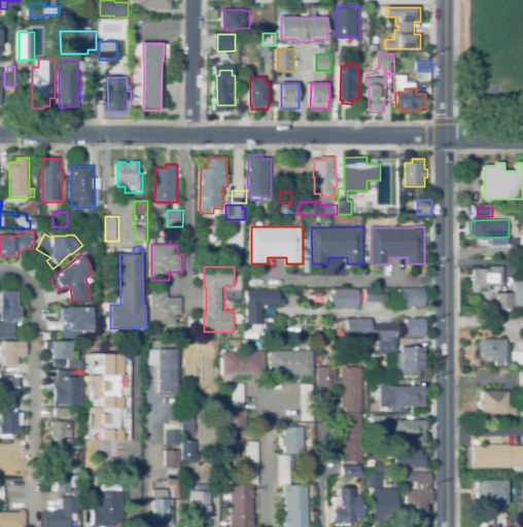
[(504,267),(506,286),(479,287),(479,286),(476,286),(476,270),(479,270),(479,269),(491,269),(491,267),(504,267)]
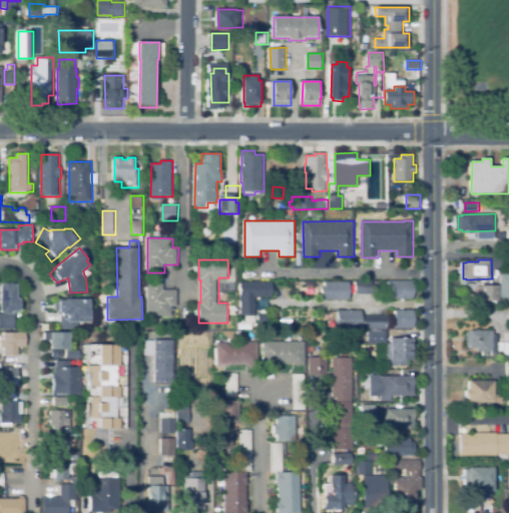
[(395,299),(393,299),(393,292),(394,292),(394,287),(391,287),(391,281),(395,281),(415,281),(416,299),(395,299)]
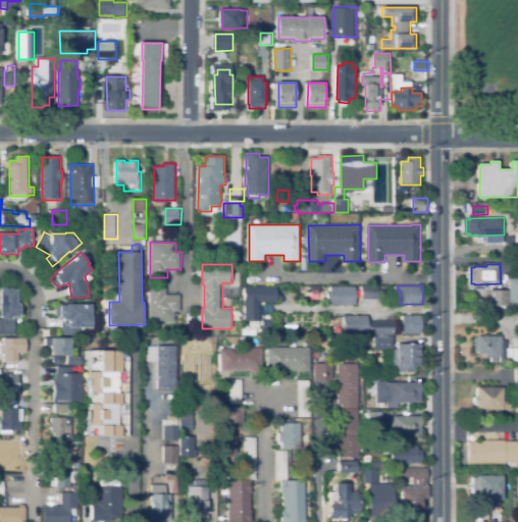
[(150,322),(151,286),(167,288),(167,295),(182,295),(182,312),(175,312),(175,322),(150,322)]
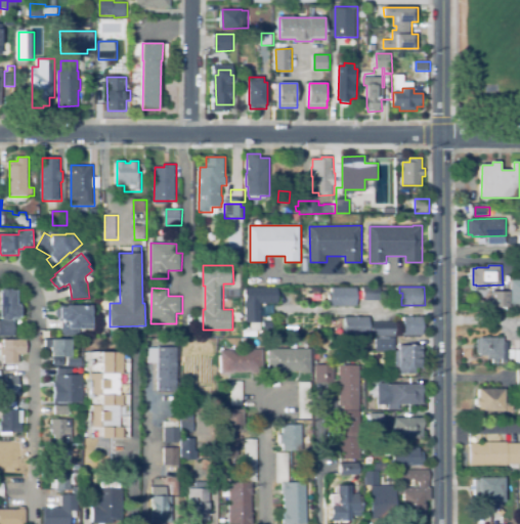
[(247,289),(279,288),(279,303),(262,304),(262,331),(253,331),(253,322),(248,322),(248,303),(247,303),(247,289)]
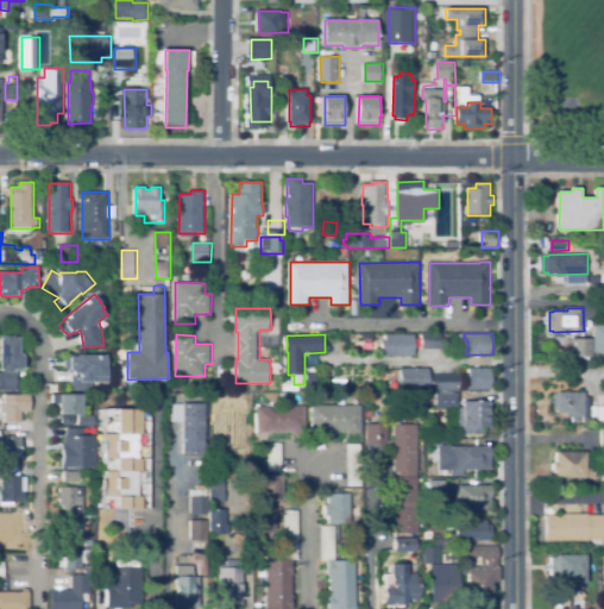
[(416,356),(384,356),(384,341),(387,341),(387,334),(416,334),(416,356)]
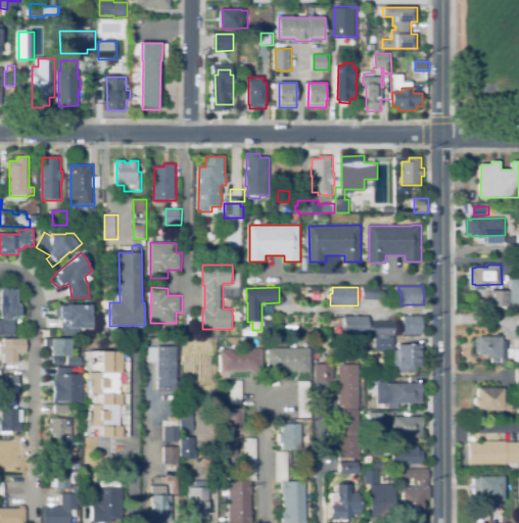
[(381,299),(365,299),(365,287),(381,287),(381,299)]
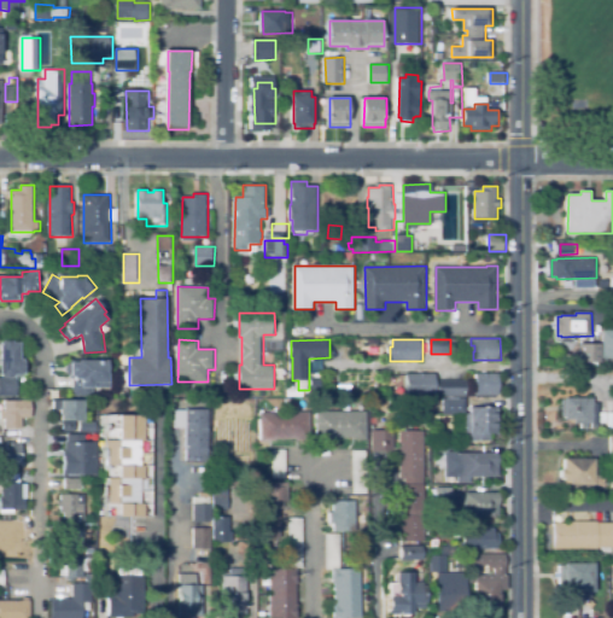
[(12,378),(4,378),(4,377),(1,377),(1,343),(3,343),(3,340),(12,340),(12,343),(21,343),(21,350),(24,350),(24,360),(28,360),(28,374),(25,374),(25,377),(19,377),(19,396),(0,396),(0,379),(12,379),(12,378)]
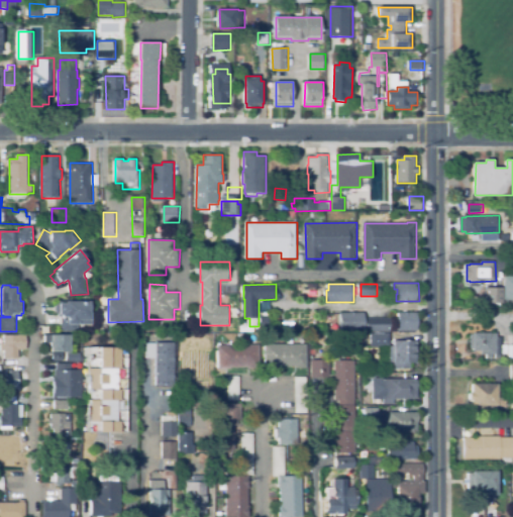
[(505,288),(505,303),(487,303),(488,287),(505,288)]
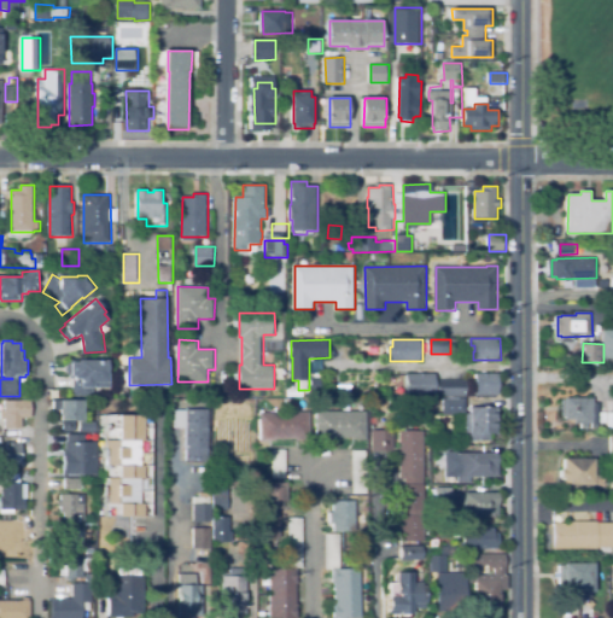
[(111,360),(111,388),(95,388),(95,396),(75,396),(75,379),(71,379),(71,362),(80,362),(80,360),(111,360)]
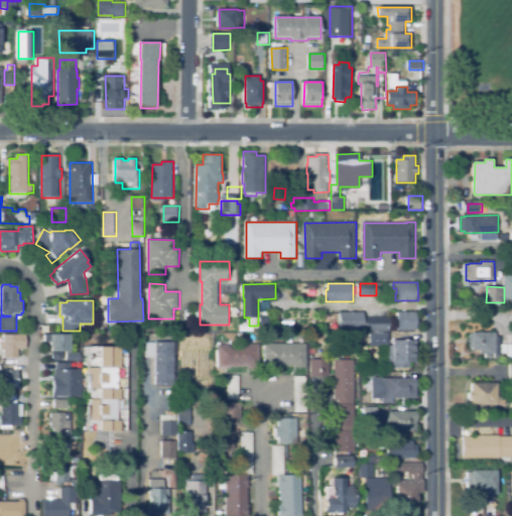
[(340,312),(365,311),(365,330),(340,331),(340,312)]
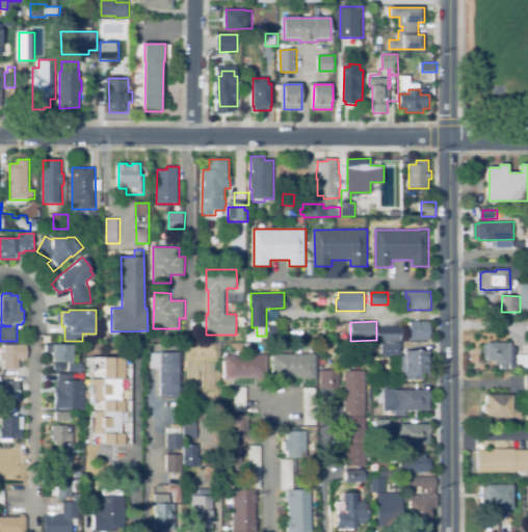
[(411,321),(430,321),(431,341),(412,341),(411,321)]
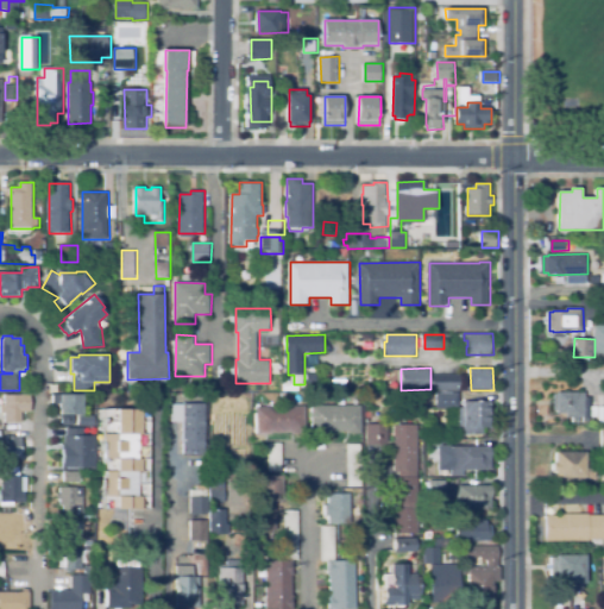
[(433,375),(461,375),(461,390),(433,390),(433,375)]
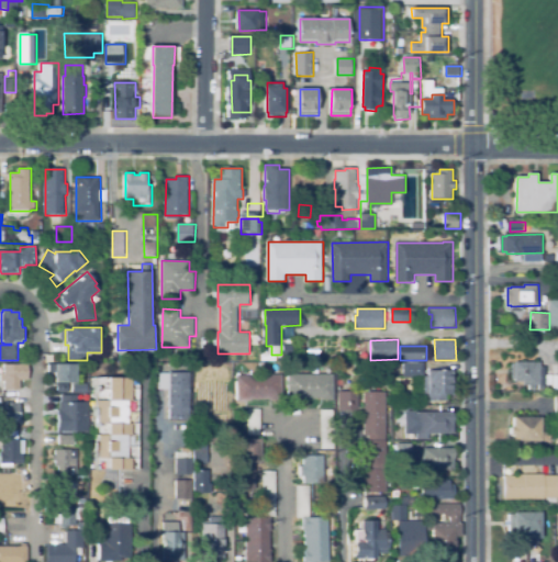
[(434,370),(455,370),(455,395),(448,395),(448,401),(434,401),(430,401),(430,397),(424,397),(424,385),(420,385),(420,377),(404,377),(404,362),(425,362),(425,375),(430,375),(430,370),(434,370)]
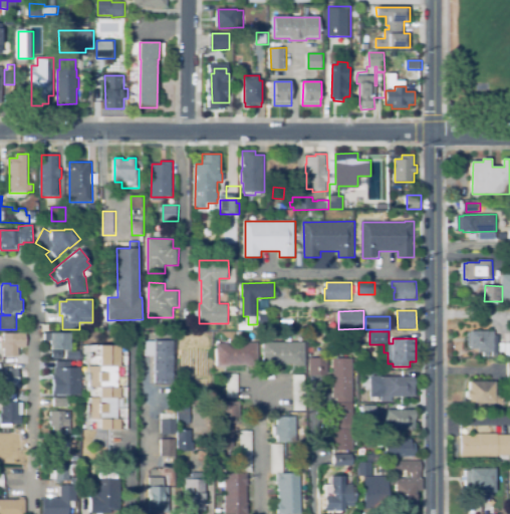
[(472,331),(496,331),(496,335),(501,335),(500,352),(491,352),(491,356),(486,356),(486,352),(480,352),(480,348),(472,348),(472,347),(469,347),(469,332),(472,332),(472,331)]
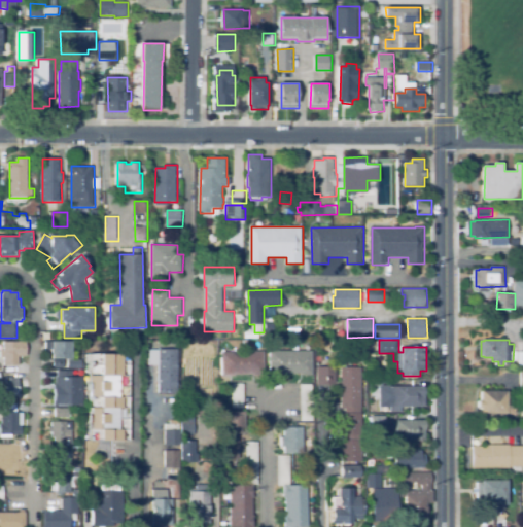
[(5,342),(28,341),(29,356),(21,356),(21,365),(5,365),(5,357),(2,357),(2,350),(5,350),(5,342)]
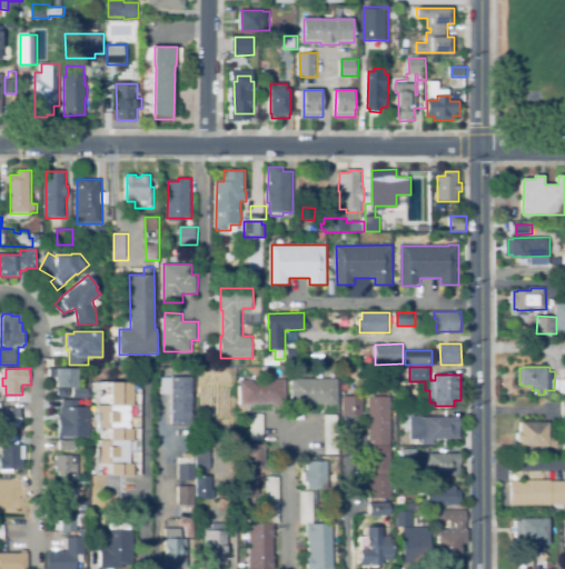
[(79,368),(79,388),(70,388),(70,397),(58,397),(58,388),(57,388),(57,382),(57,376),(58,376),(58,368),(79,368)]
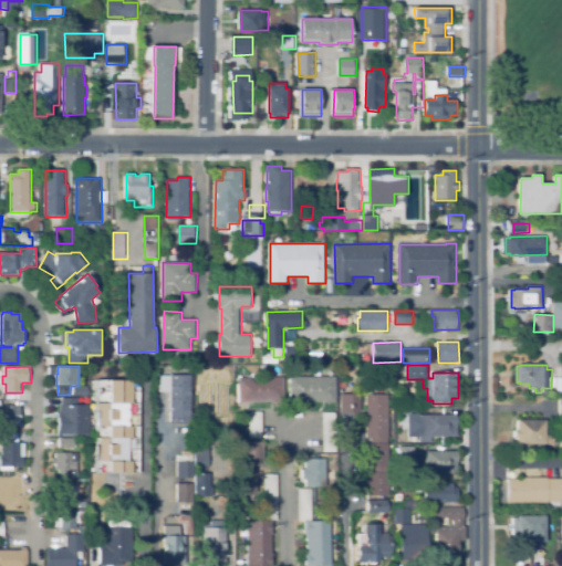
[(194,375),(193,422),(173,422),(173,392),(162,392),(162,376),(173,376),(173,375),(194,375)]
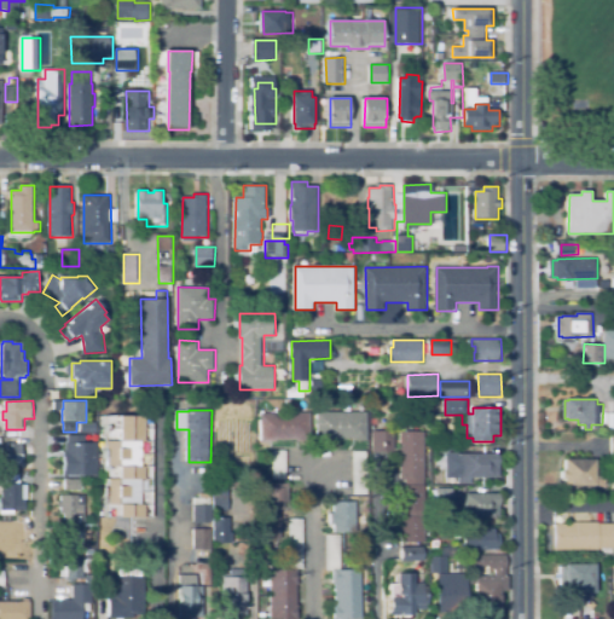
[(262,414),(313,412),(313,441),(299,441),(299,439),(278,440),(278,441),(262,443),(262,414)]
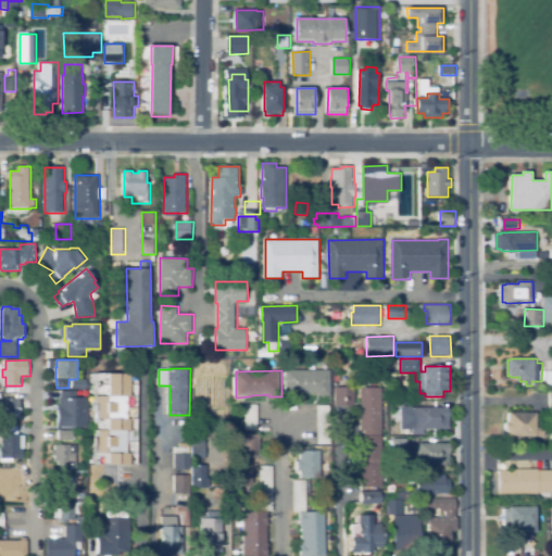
[(287,370),(333,370),(333,396),(318,396),(318,394),(300,394),(300,396),(287,396),(287,370)]
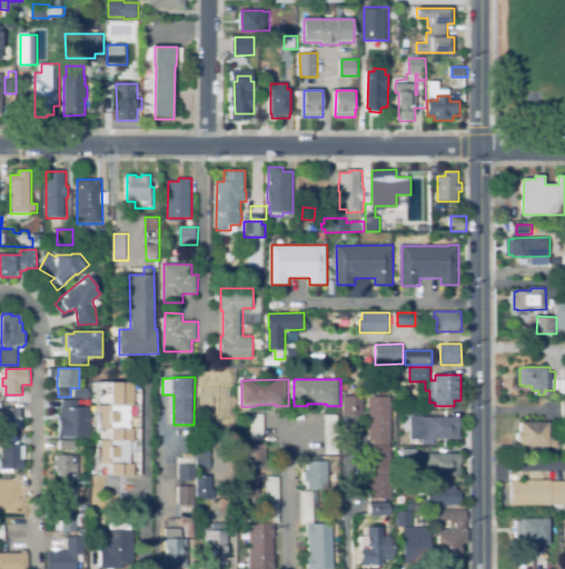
[(142,382),(141,476),(98,476),(99,382),(142,382)]
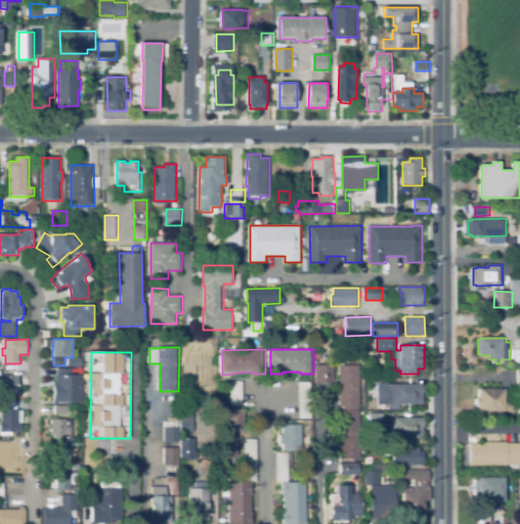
[(69,357),(83,357),(83,366),(69,366),(69,357)]
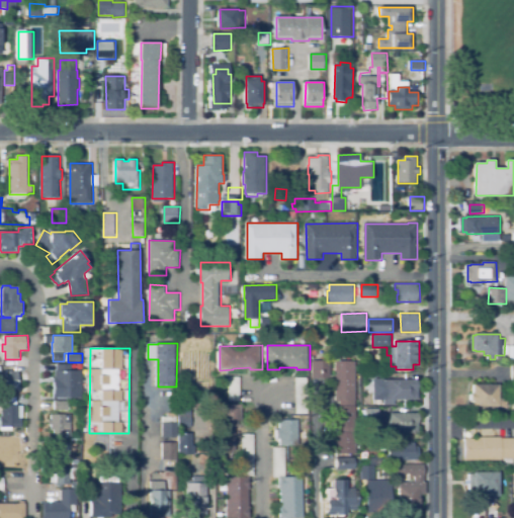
[(332,361),(331,378),(327,378),(313,378),(314,360),(320,360),(332,361)]
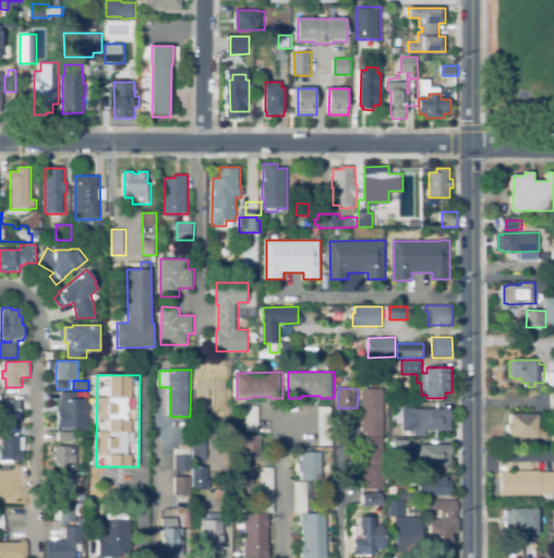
[(362,389),(384,389),(385,488),(363,488),(363,466),(369,466),(369,460),(363,460),(363,438),(368,438),(368,432),(362,432),(362,417),(359,417),(359,410),(362,410),(362,389)]
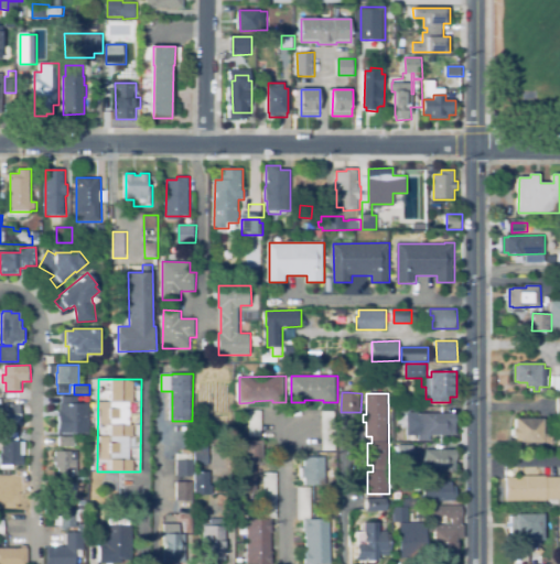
[(2,404),(4,404),(22,404),(22,424),(2,424),(2,405),(2,404)]
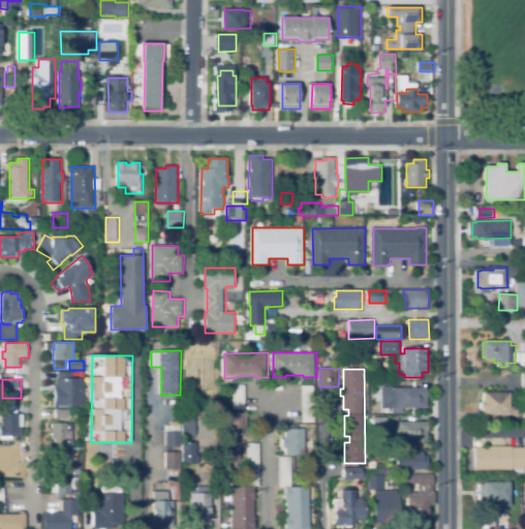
[(83,406),(56,406),(56,381),(83,381),(83,406)]
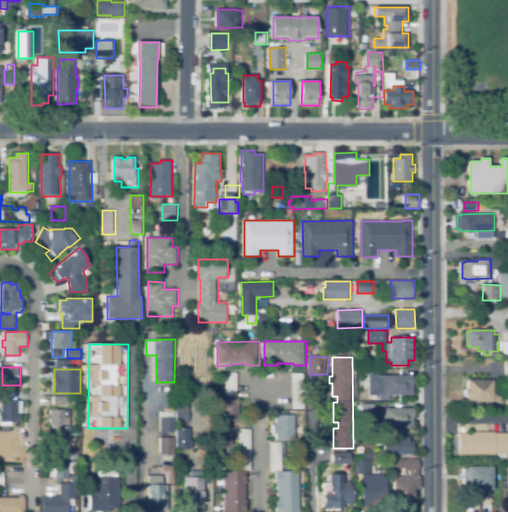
[(227,396),(227,373),(240,373),(240,396),(227,396)]
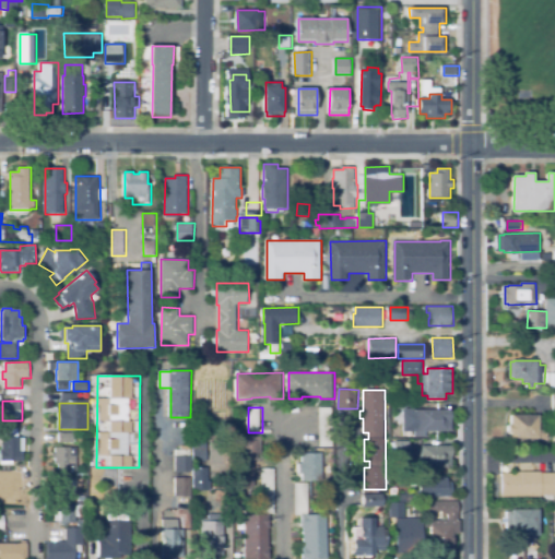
[(321,443),(321,407),(333,407),(333,443),(321,443)]
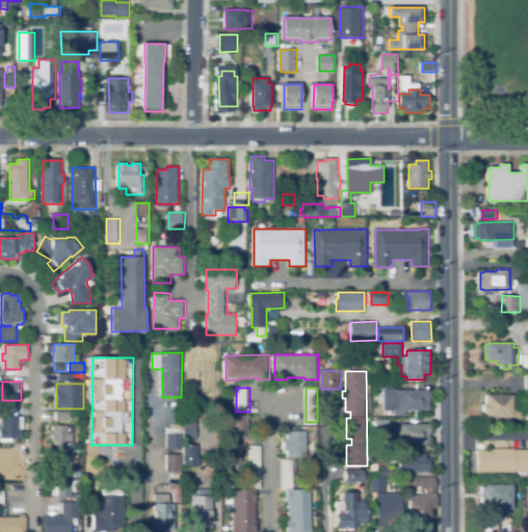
[(411,410),(406,410),(407,416),(396,416),(395,410),(394,390),(411,390),(430,390),(430,410),(411,410)]
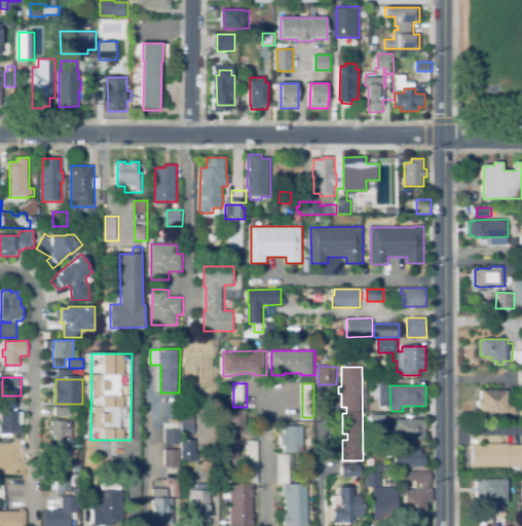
[(482,390),(509,390),(509,405),(516,405),(516,412),(509,412),(509,413),(482,413),(482,407),(480,407),(480,400),(482,400),(482,390)]
